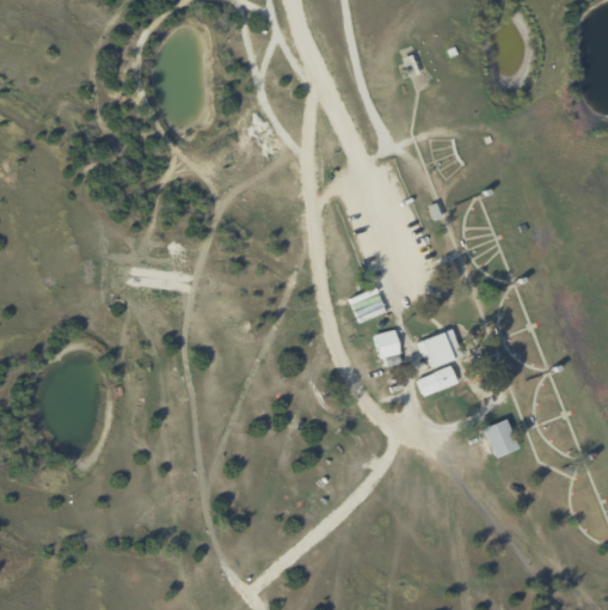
[(415,75),(407,79),(401,65),(405,63),(403,58),(412,54),(421,73),(415,75)]
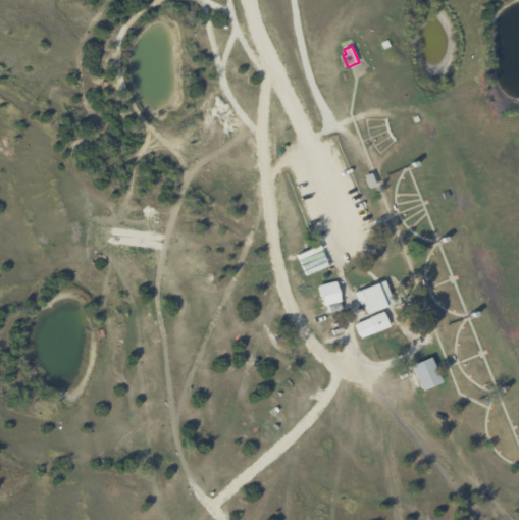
[(366,174),(373,172),(377,185),(371,188),(366,174)]
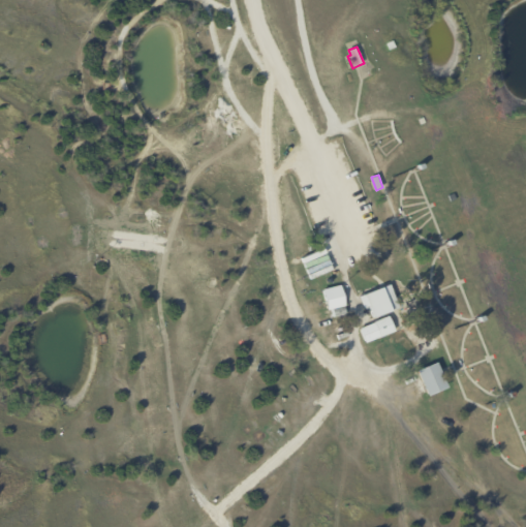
[(400,305),(401,307),(375,317),(370,305),(366,307),(362,296),(392,283),(400,305)]
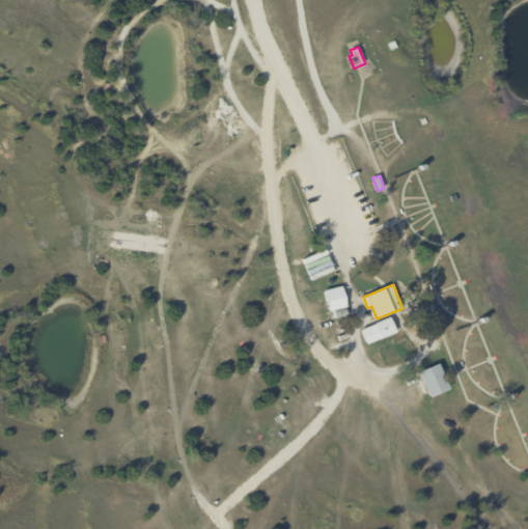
[(348,305),(335,308),(332,295),(345,290),(349,305),(348,305)]
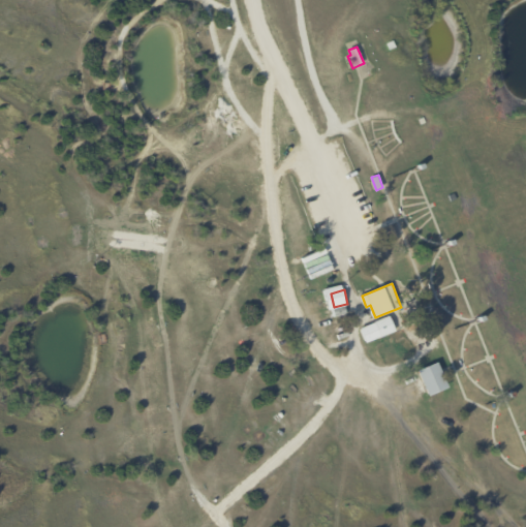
[(348,311),(349,313),(337,317),(335,309),(347,306),(348,311)]
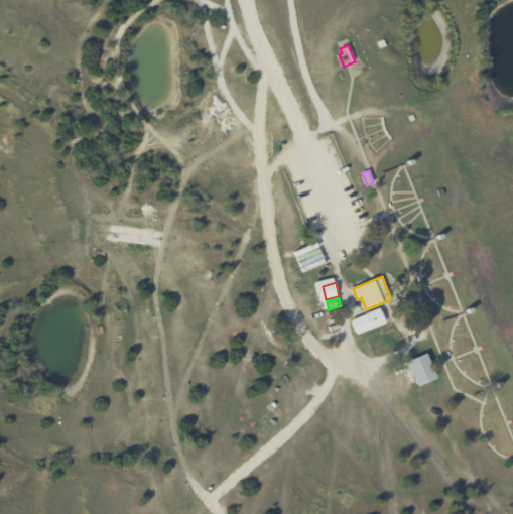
[(381,308),(386,323),(373,329),(367,313),(380,307),(381,308)]
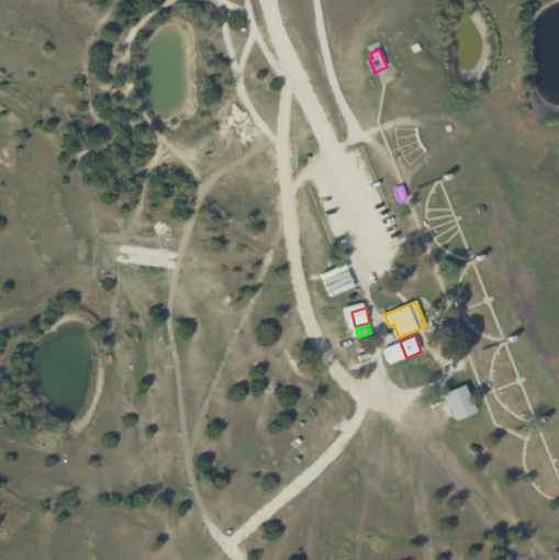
[(446,393),(466,384),(477,411),(457,420),(446,393)]
